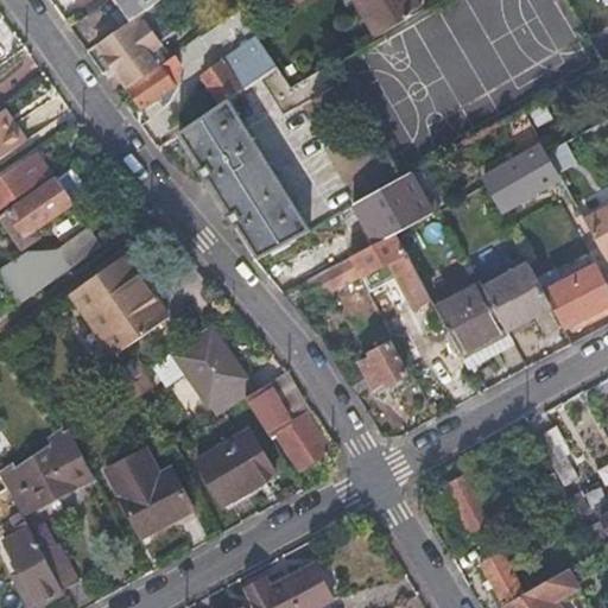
[(121,0),(135,19),(141,14),(160,0),(121,0)]
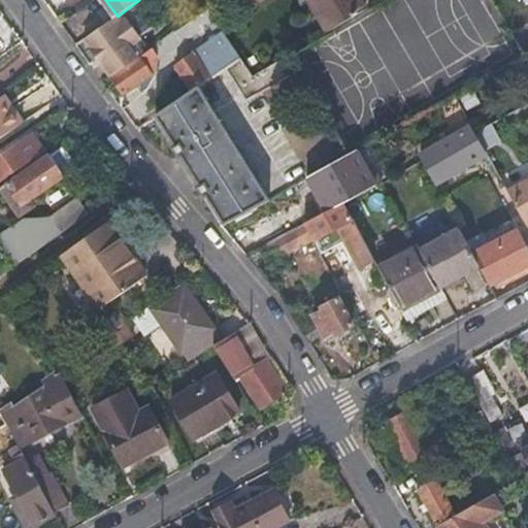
[(209,8),(203,0),(185,0),(173,8),(185,25),(209,8)]
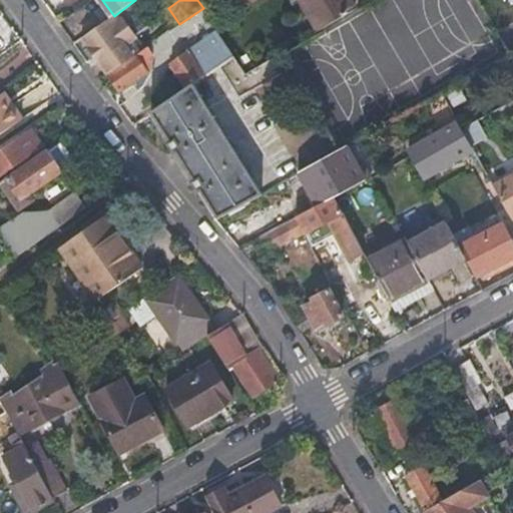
[(296,0),(316,33),(354,11),(347,0),(296,0)]
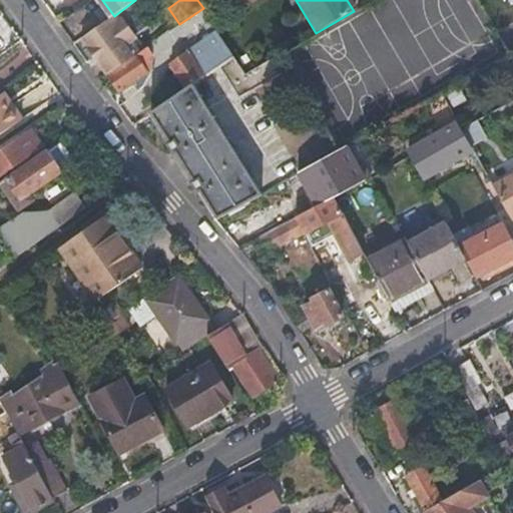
[(81,38),(107,76),(109,74),(145,48),(119,12),(114,16),(81,38)]
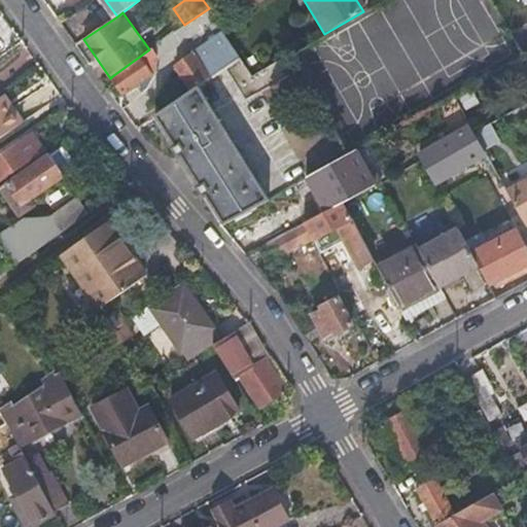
[(190,88),(237,56),(224,34),(198,53),(197,51),(177,65),(190,88)]
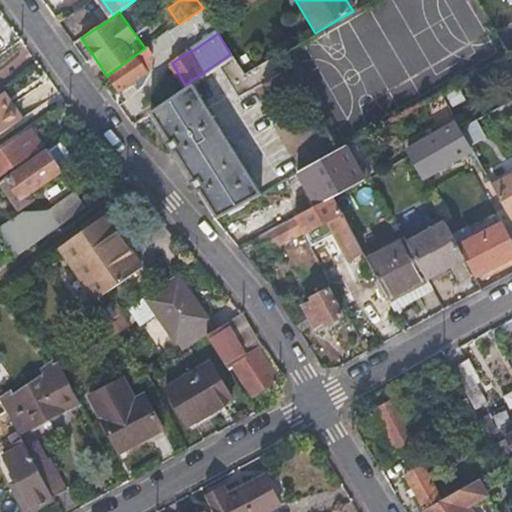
[(149,45),(145,48),(109,74),(121,90),(149,71),(143,61),(155,52),(149,45)]
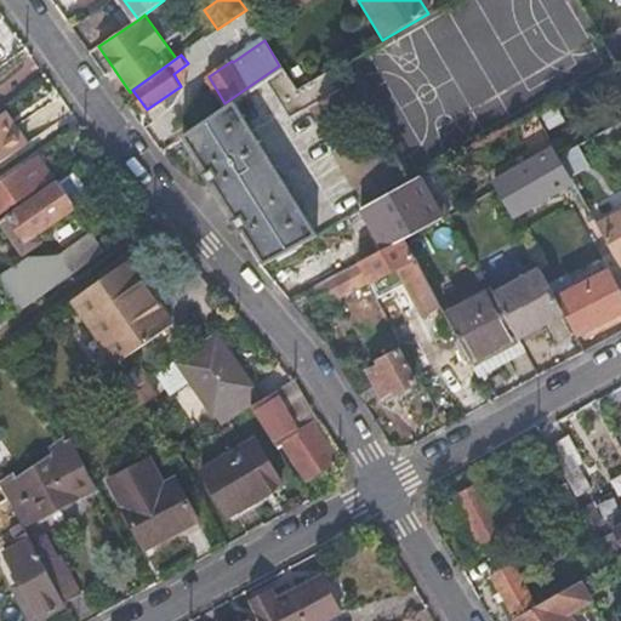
[(339,90),(329,72),(295,91),(280,67),(262,81),(285,121),(339,90)]
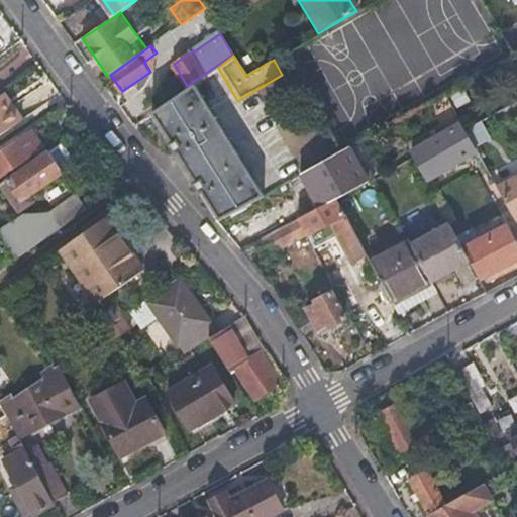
[(203,193),(220,221),(264,196),(192,85),(153,113),(170,138),(166,141),(176,157),(180,153),(195,179),(191,181),(200,195),(203,193)]
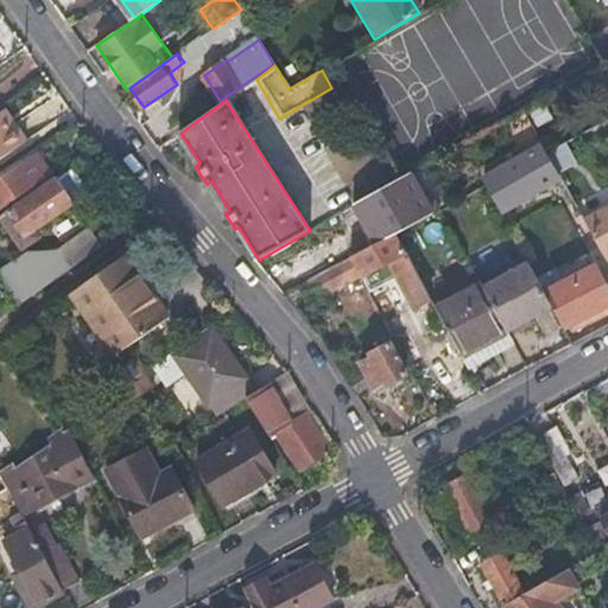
[(12,126),(18,121),(13,113),(8,108),(1,113),(12,126)]
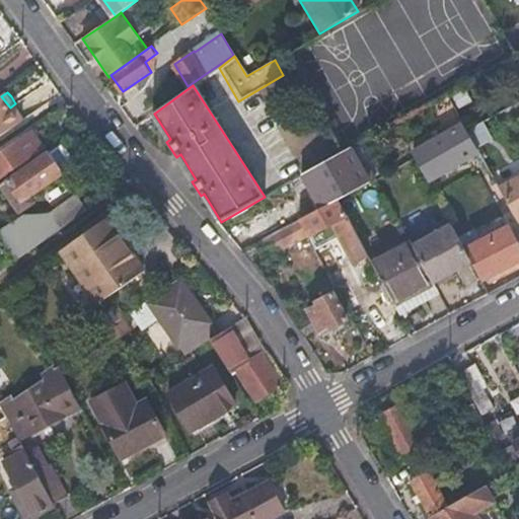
[(1,96),(0,96),(0,136),(25,119),(15,103),(10,107),(1,96)]
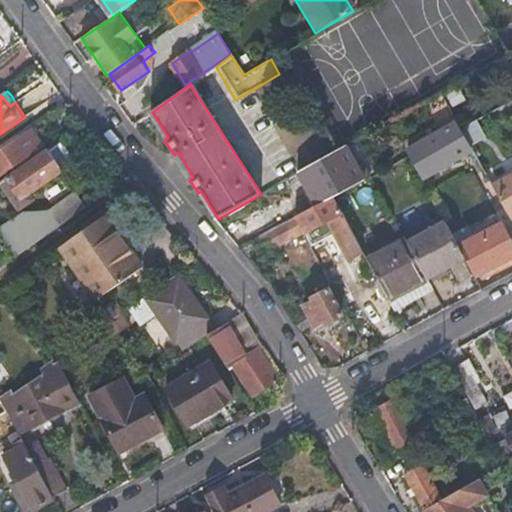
[(462,128),(472,148),(488,139),(477,119),(462,128)]
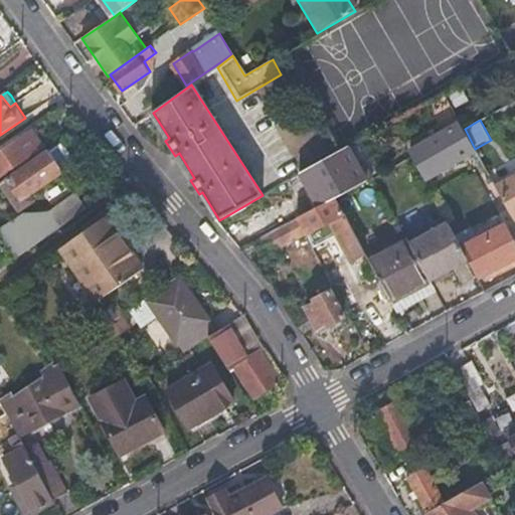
[(31,129),(0,150),(0,176),(46,146),(31,129)]
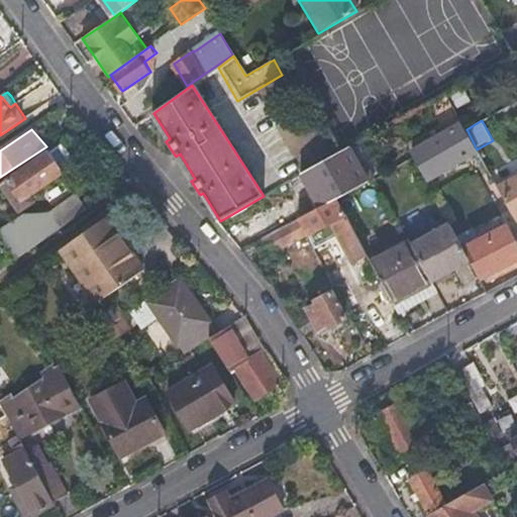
[(491,175),(464,129),(445,139),(471,185),(491,175)]
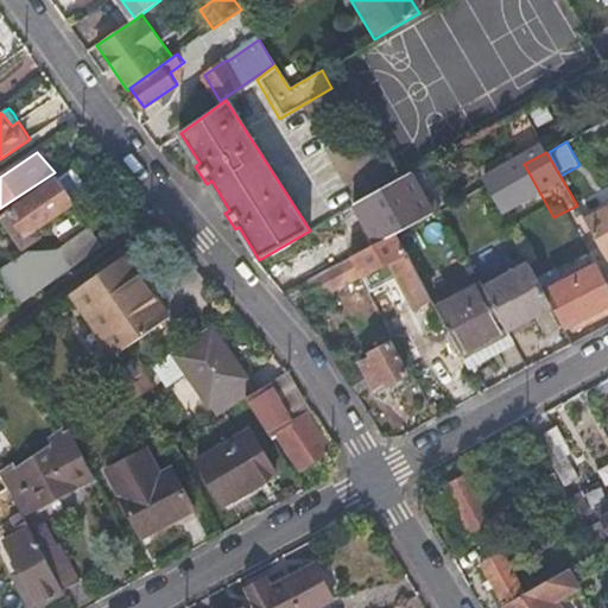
[(403,178),(354,207),(375,245),(396,233),(434,213),(411,175),(403,178)]
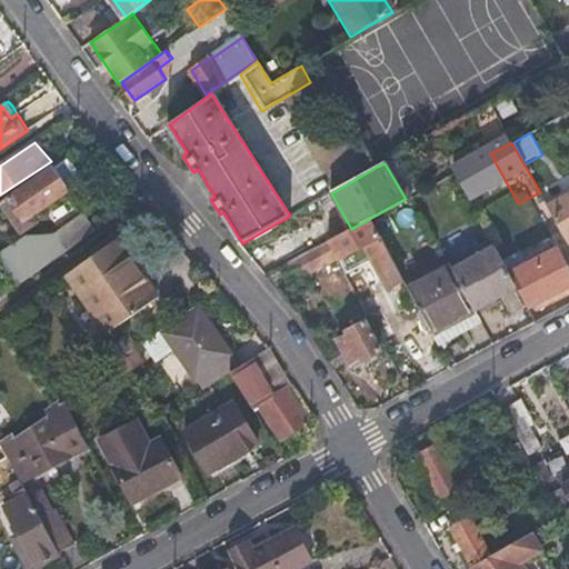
[(68,190),(52,169),(13,196),(29,218),(68,190)]
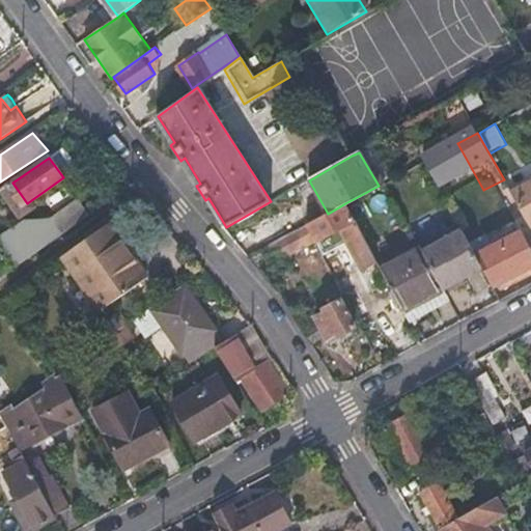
[(530,180),(511,193),(530,228),(530,180)]
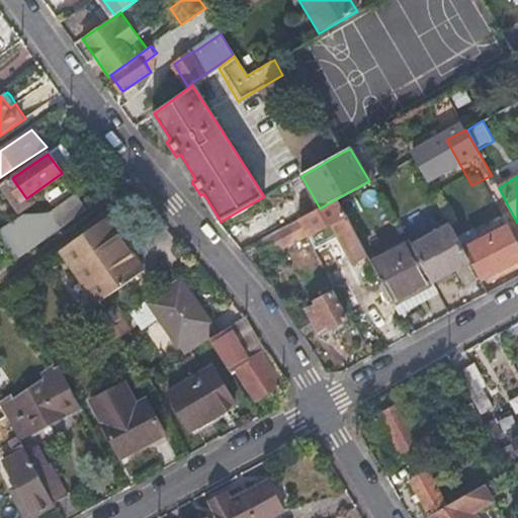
[(63,227),(88,208),(75,192),(50,211),(63,227)]
